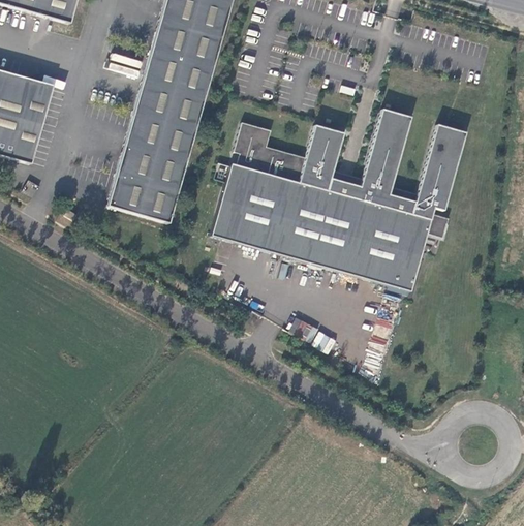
[(0,0),(0,1),(58,18),(73,22),(79,0),(0,0)]
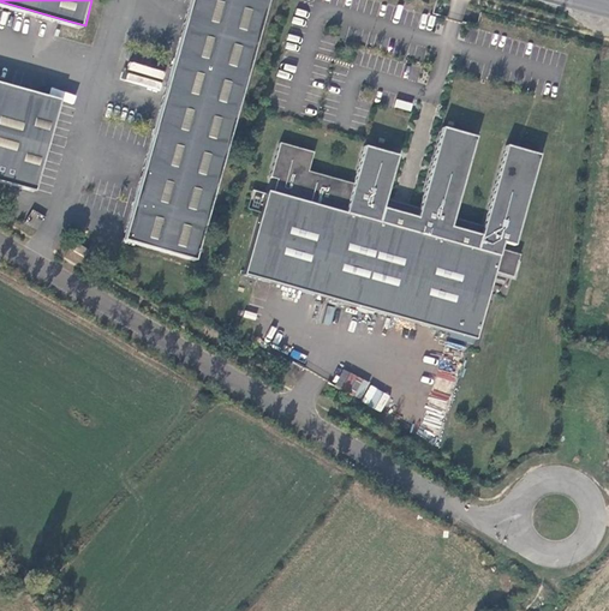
[(195,0),(129,238),(201,257),(272,0),(195,0)]
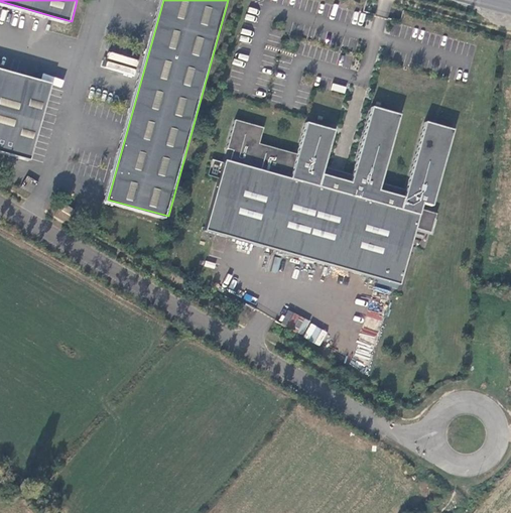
[(54,82),(0,66),(0,147),(32,158),(54,82)]
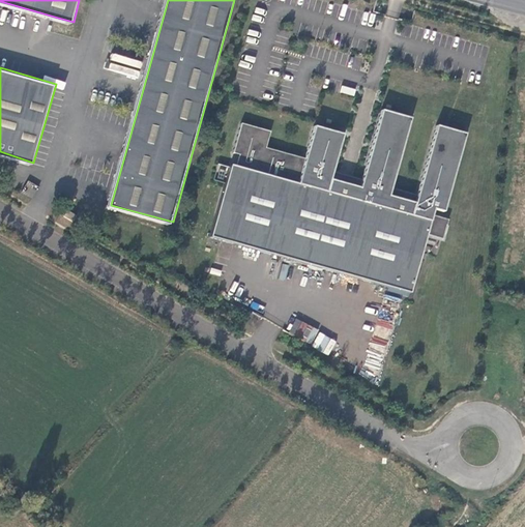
[(347,82),(345,89),(359,93),(361,86),(347,82)]
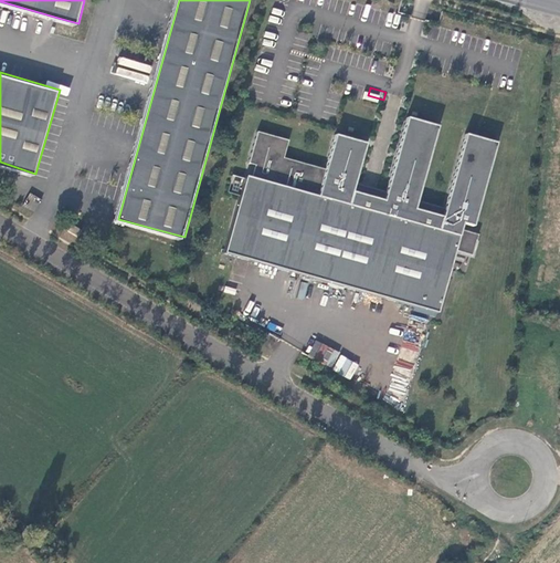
[(250,174),(229,252),(443,311),(460,248),(477,252),(484,230),(466,226),(467,220),(478,223),(500,139),(469,131),(450,206),(422,198),(442,124),(411,115),(391,189),(377,186),(359,180),(370,141),(339,133),(329,167),(288,156),(293,136),(262,128),(253,162),(259,164),(255,176),(250,174)]
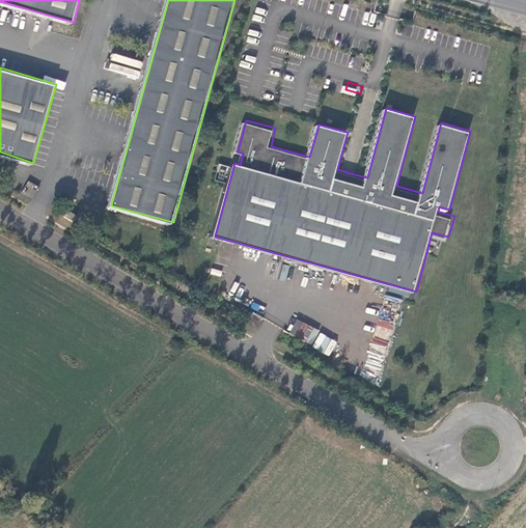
[(81,214),(71,207),(66,213),(78,220),(81,214)]
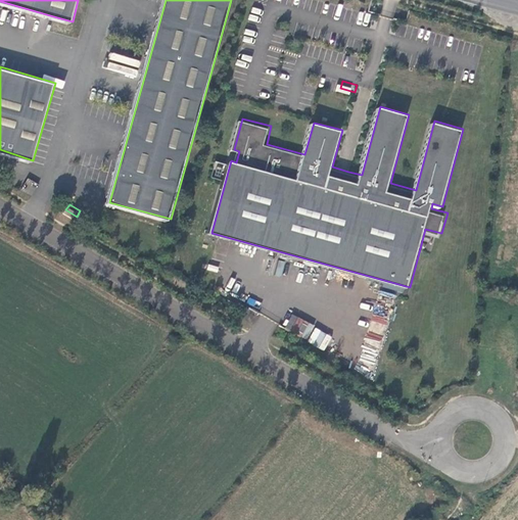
[(289,325),(311,336),(319,322),(297,311),(289,325)]
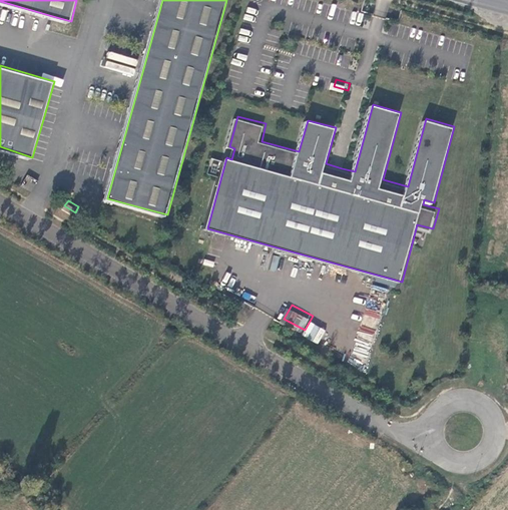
[(306,332),(323,341),(330,327),(314,318),(306,332)]
